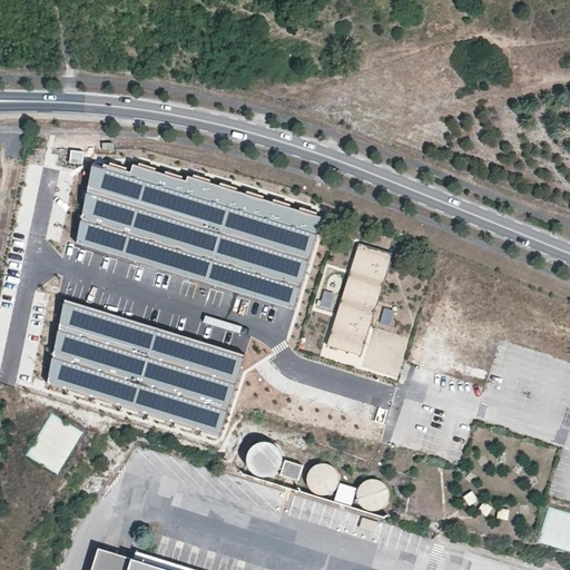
[(323,227),(96,161),(74,236),(301,303),(323,227)]
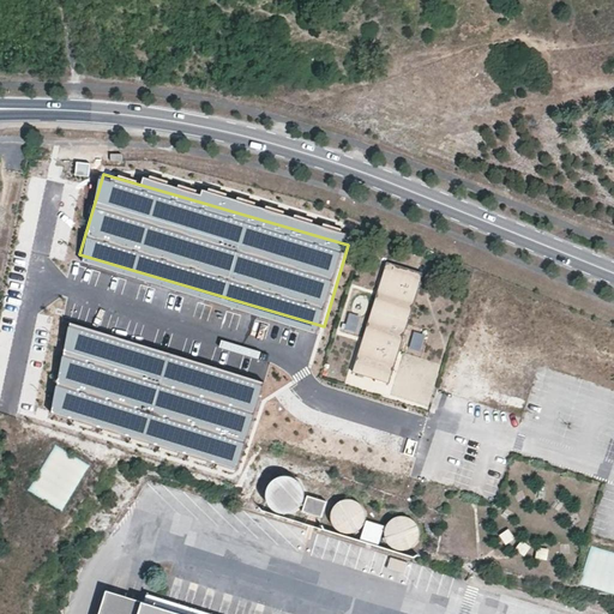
[(387,263),(353,373),(390,384),(423,274),(387,263)]
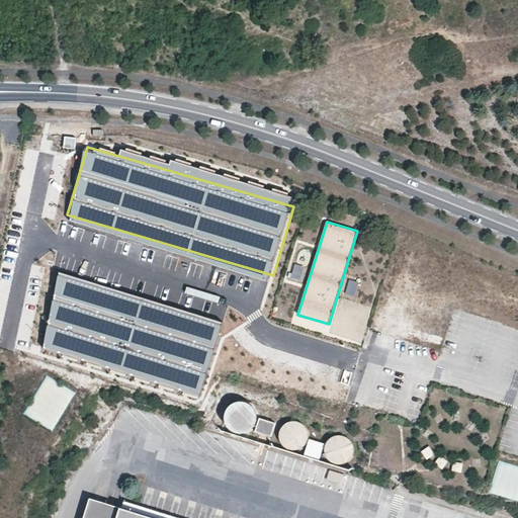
[(304,282),(307,265),(294,262),(290,279),(304,282)]
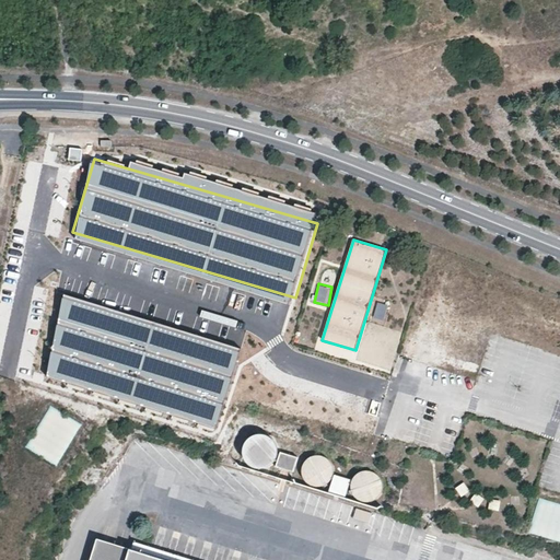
[(241,350),(67,299),(45,370),(219,422),(241,350)]
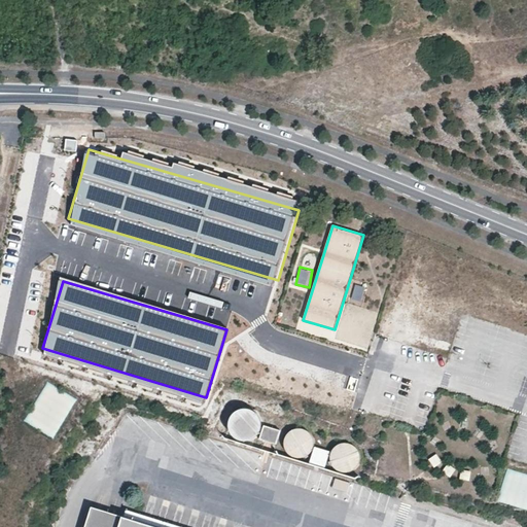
[(351,299),(361,301),(364,285),(354,283),(351,299)]
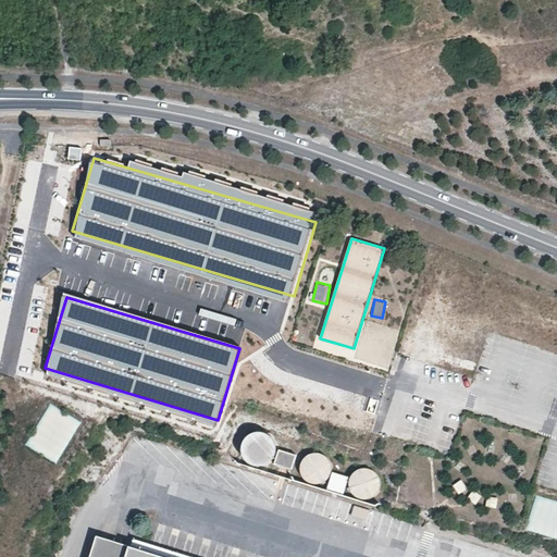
[(388,369),(400,331),(364,320),(353,358),(388,369)]
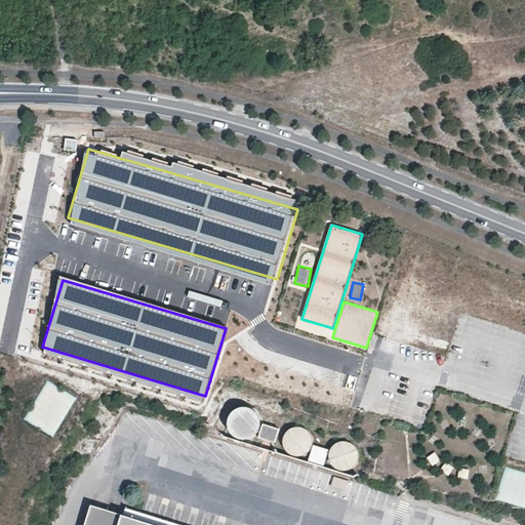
[(59,421),(46,413),(48,410),(44,407),(37,416),(32,413),(28,419),(51,435),(59,421)]
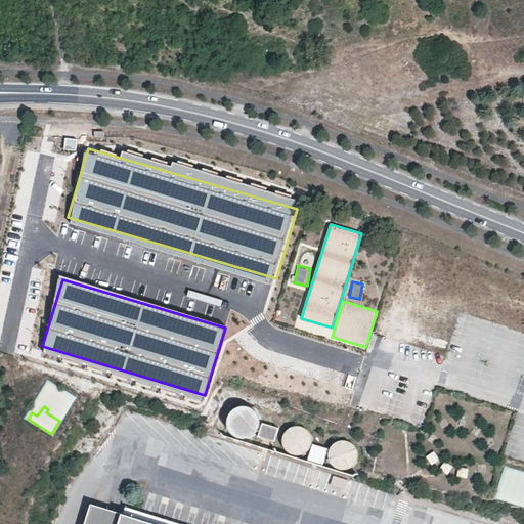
[(258,426),(258,421),(257,416),(254,411),(250,408),(245,407),(239,407),(234,409),(231,412),(228,417),(227,422),(228,427),(230,432),(234,435),(238,437),(244,438),(249,437),(253,434),(256,430),(258,426)]
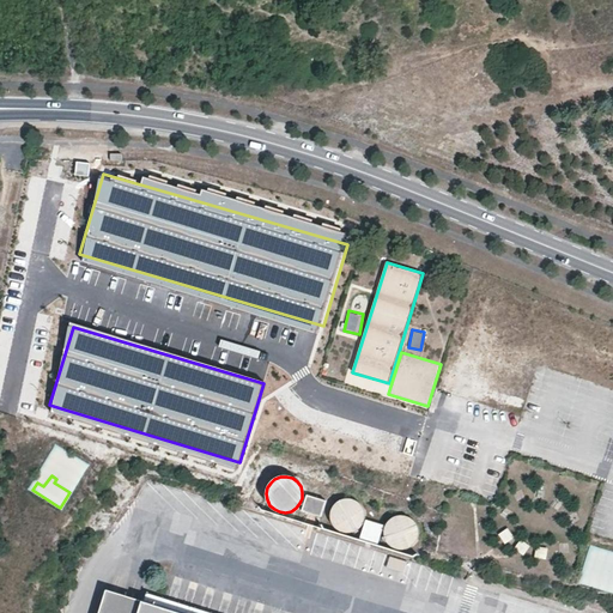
[(307,496),(302,511),(320,517),(325,502),(307,496)]
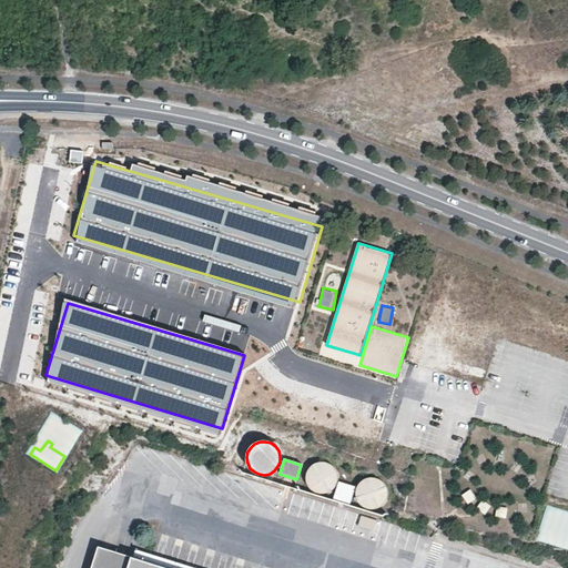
[(338,482),(338,476),(337,470),(334,466),(330,463),(324,462),(318,462),(313,464),(308,467),(306,473),(305,478),(305,484),(308,488),(312,492),(317,495),(323,495),(328,494),(333,492),(336,487),(338,482)]
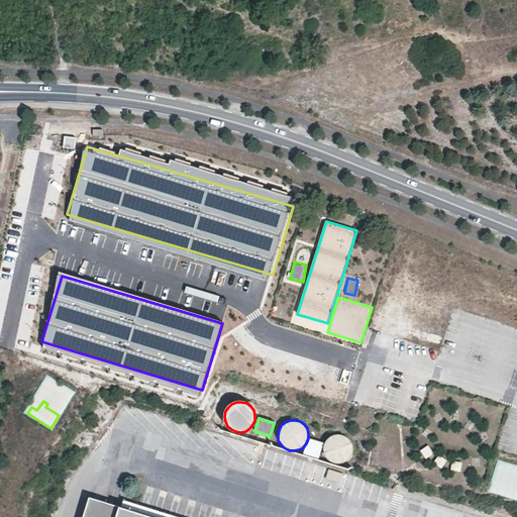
[(354,452),(354,447),(352,442),(349,438),(345,435),(340,434),(335,434),(331,436),(327,439),(324,444),(323,449),(324,453),(326,458),(330,461),(334,464),(339,464),(344,463),(349,460),(352,457),(354,452)]
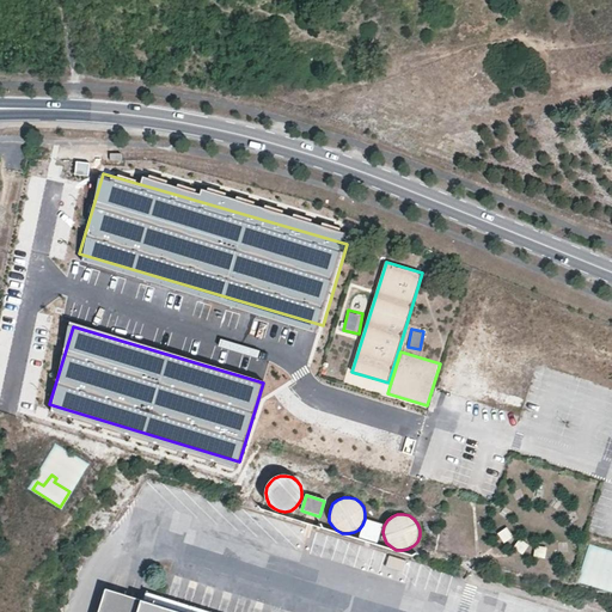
[(365,519),(359,539),(377,544),(383,525),(365,519)]
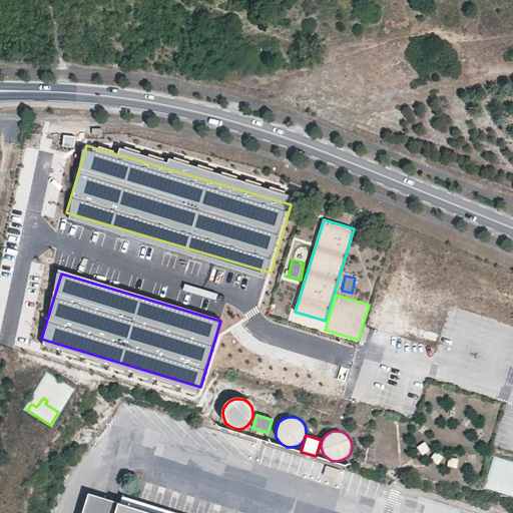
[(512,495),(512,461),(493,456),(484,487),(512,495)]
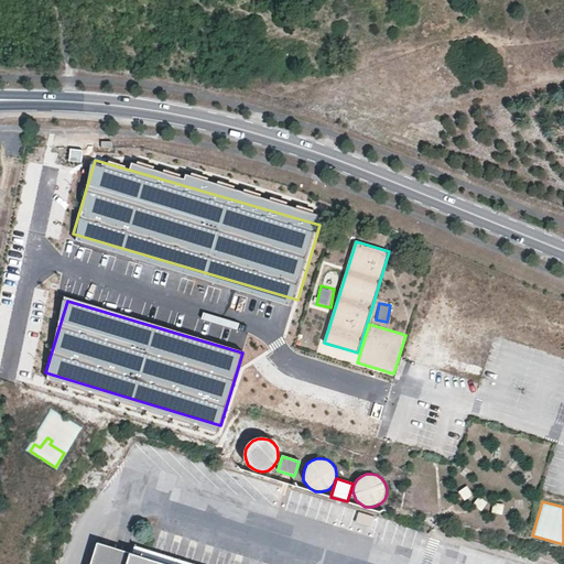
[(372,527),(375,517),(358,511),(356,521),(372,527)]
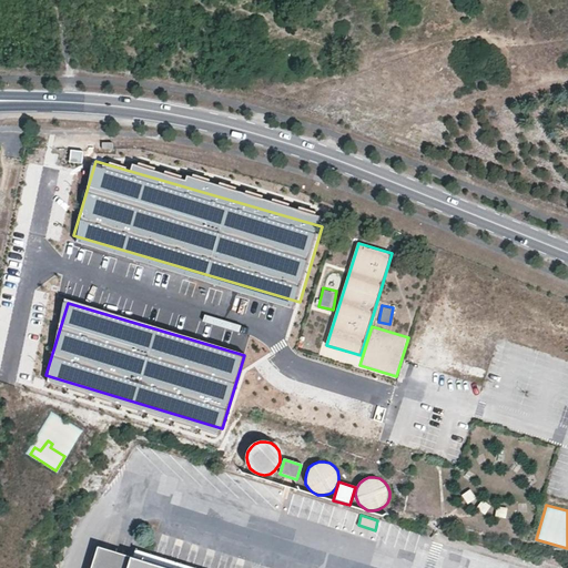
[(193,567),(135,550),(133,559),(98,547),(90,567),(193,567)]
